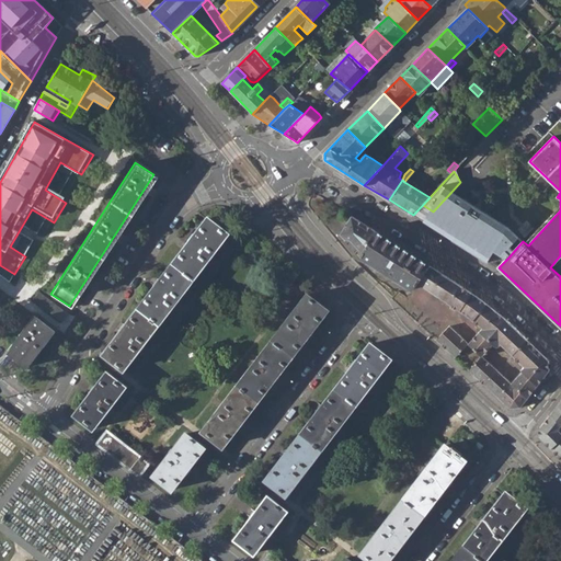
[(461,199),(450,193),(433,212),(423,205),(414,214),(435,228),(461,199)]
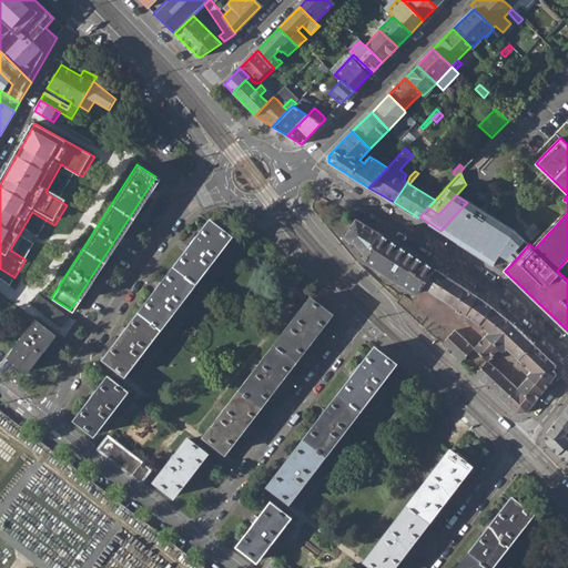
[(514,262),(529,244),(515,231),(467,202),(440,231),(458,242),(458,244),(494,266),(501,254),(514,262)]
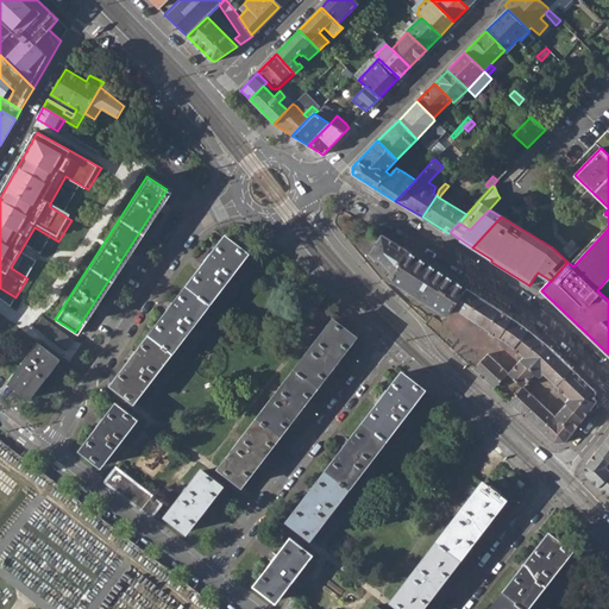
[(131,402),(248,249),(224,231),(107,383),(131,402)]
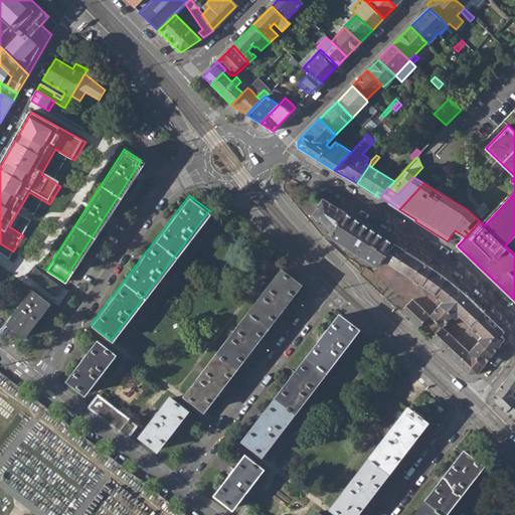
[(313,214),(333,237),(345,211),(323,198),(313,214)]
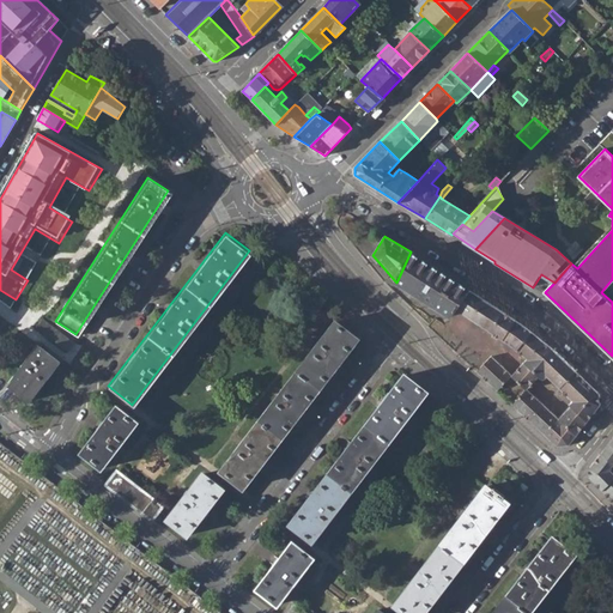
[(449,316),(455,309),(469,289),(411,252),(396,283),(449,316)]
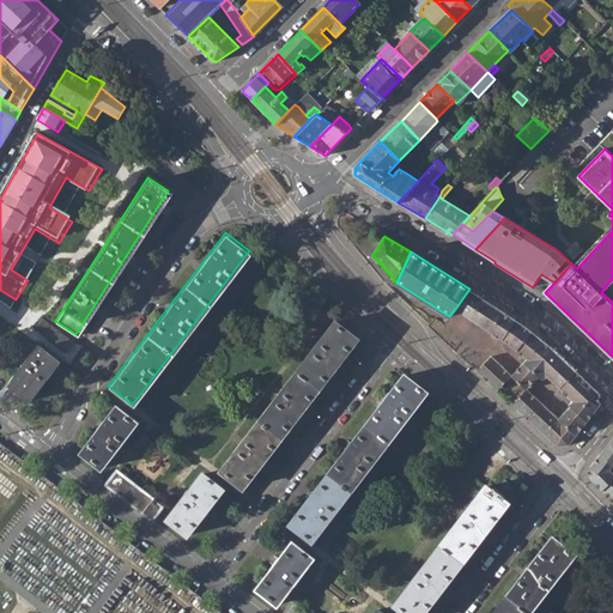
[(527,358),(523,363),(539,376),(541,378),(545,378),(547,376),(574,400),(570,404),(571,406),(559,418),(527,388),(516,400),(517,408),(557,445),(569,444),(601,404),(601,393),(551,346),(508,314),(469,289),(455,309),(514,347),(527,358)]
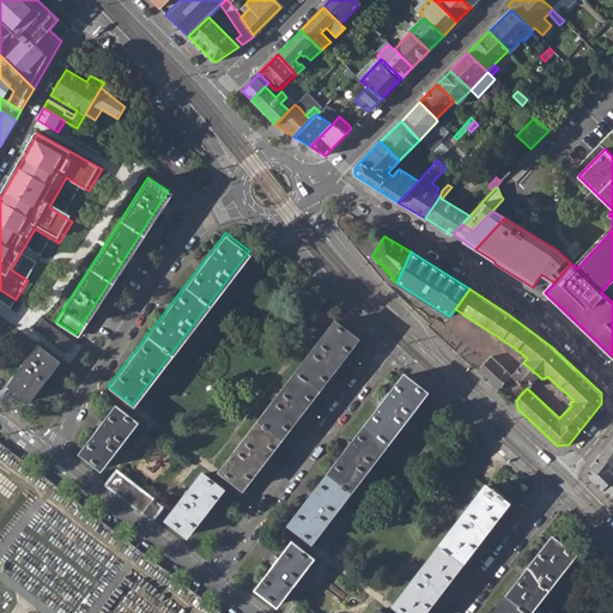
[(222,471),(248,490),(364,338),(338,319),(222,471)]
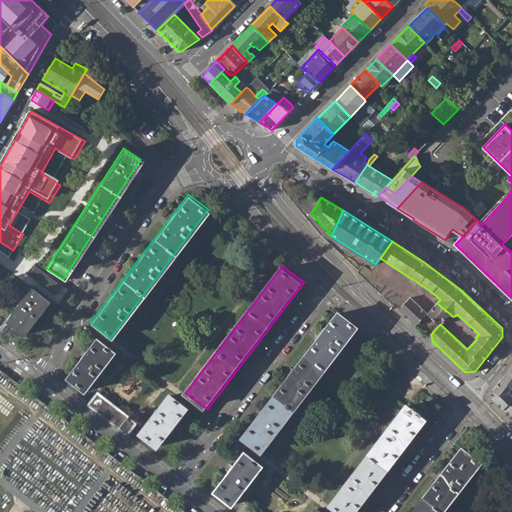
[(4,321),(23,336),(49,301),(30,287),(4,321)]
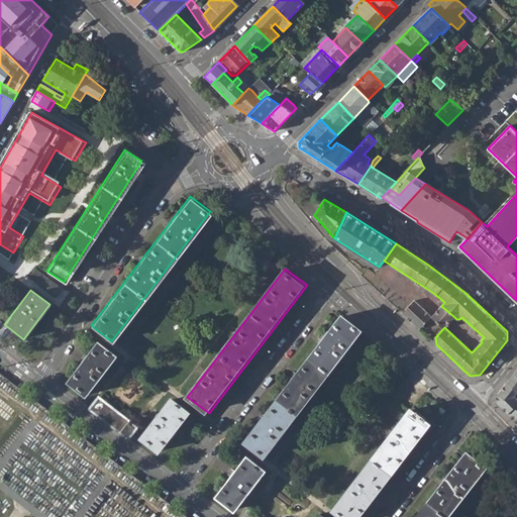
[(423,326),(432,316),(415,300),(403,313),(416,325),(423,326)]
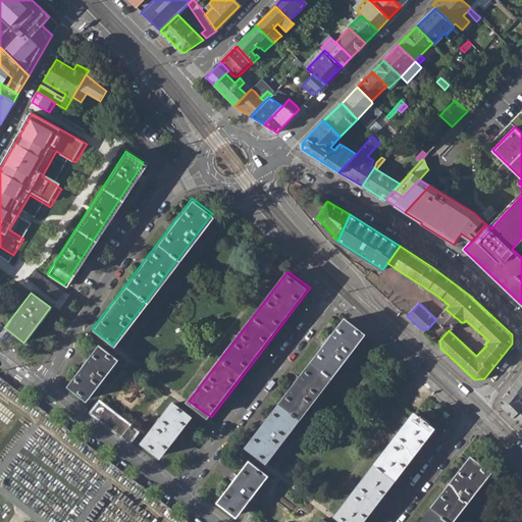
[(436,319),(449,330),(459,320),(446,309),(436,319)]
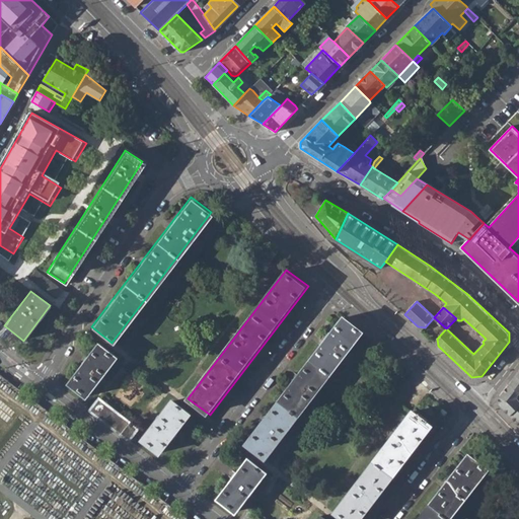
[(267,460),(367,331),(366,330),(346,314),(245,443),(267,460)]
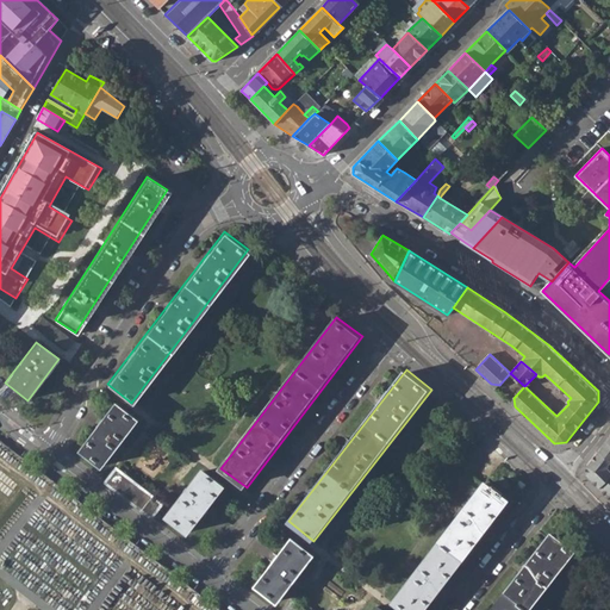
[(76,449),(98,467),(136,419),(113,402),(76,449)]
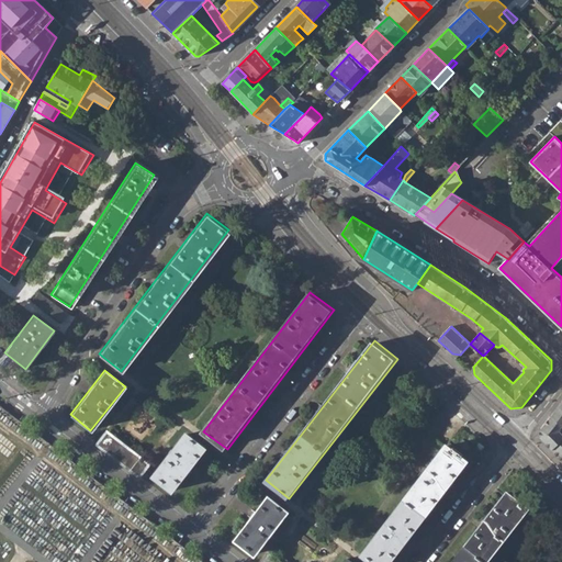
[(561,401),(541,428),(541,439),(561,459),(561,401)]
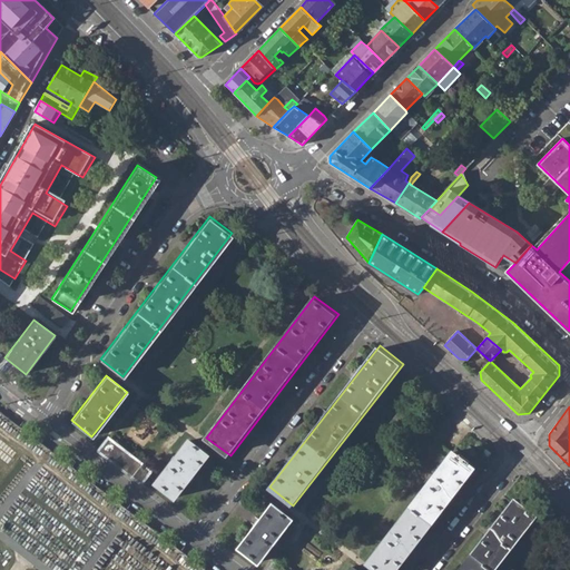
[(133,475),(143,463),(108,438),(99,450),(133,475)]
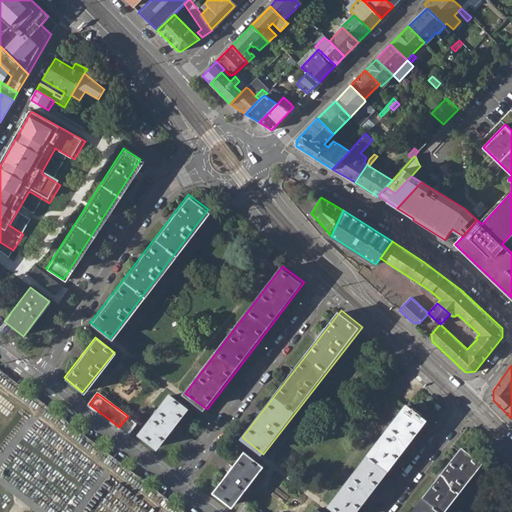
[(140,433),(157,446),(164,437),(187,408),(170,395),(140,433)]
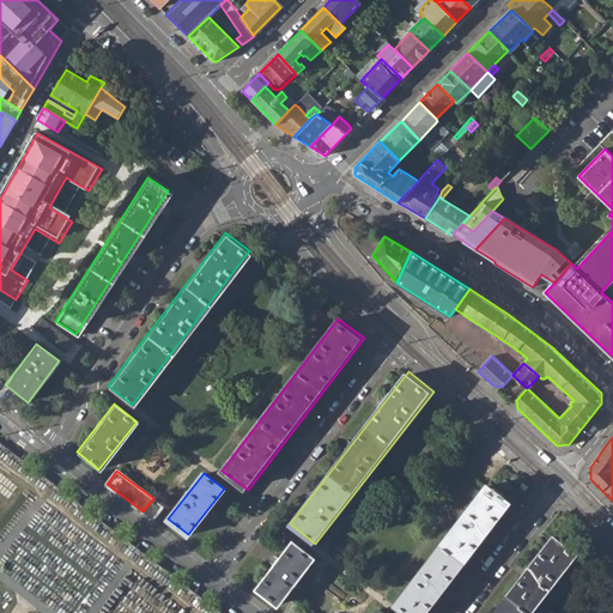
[(509,493),(514,486),(504,479),(499,485),(509,493)]
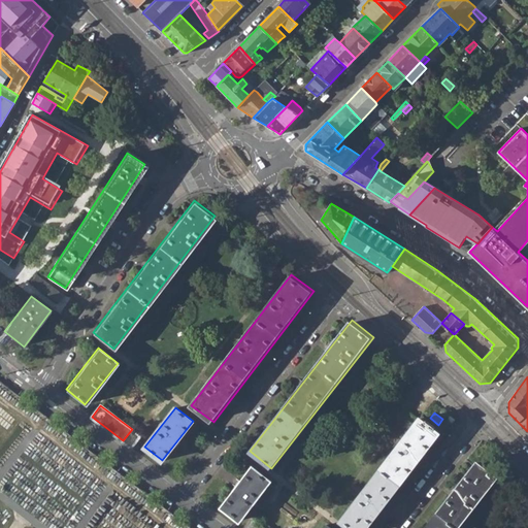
[(338,523),(344,527),(369,527),(443,433),(422,417),(338,523)]
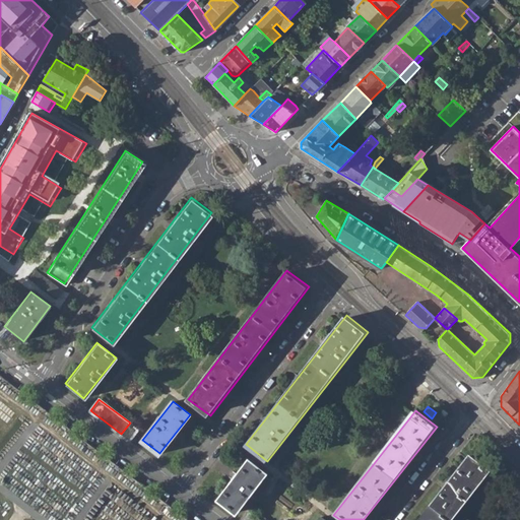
[(130,423),(121,434),(129,440),(138,429),(130,423)]
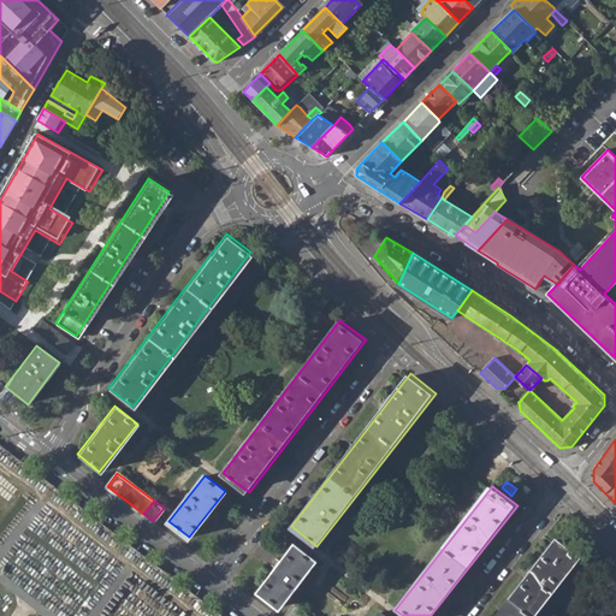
[(537,615),(584,555),(558,535),(496,615),(537,615)]
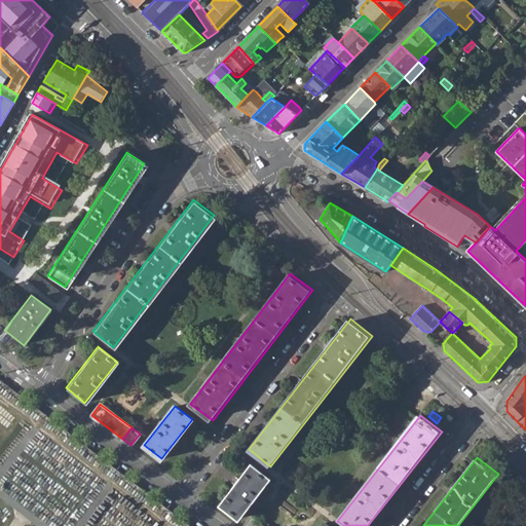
[(221,504),(238,518),(268,479),(252,465),(221,504)]
